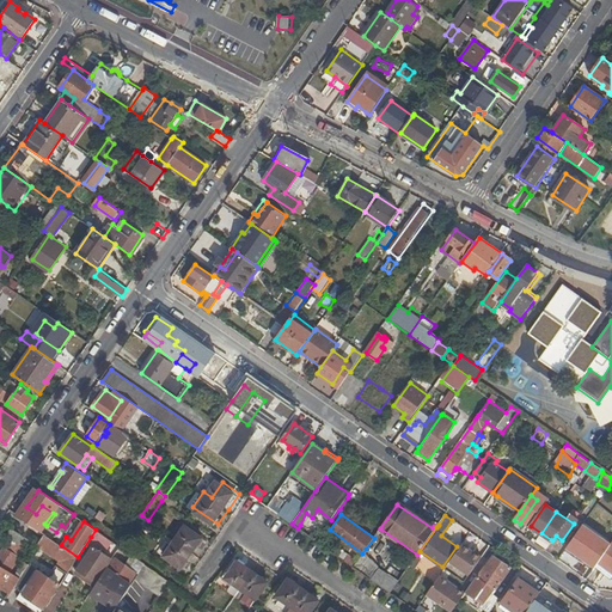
[(300,525),(298,528),(312,538),(314,536),(300,525)]
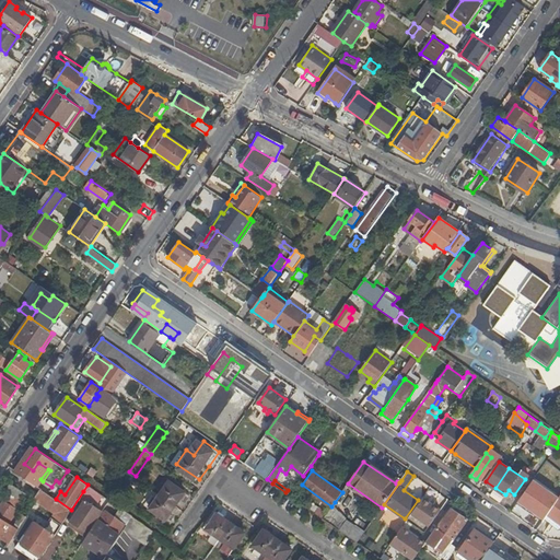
[(164,494),(154,509),(170,520),(179,505),(189,492),(174,481),(164,494)]
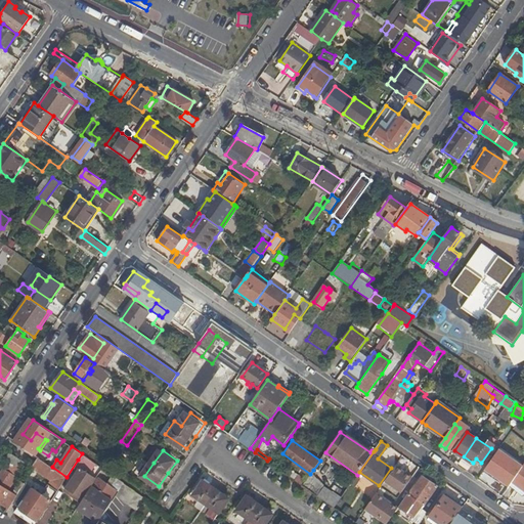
[(517,463),(499,450),(486,469),(504,481),(517,463)]
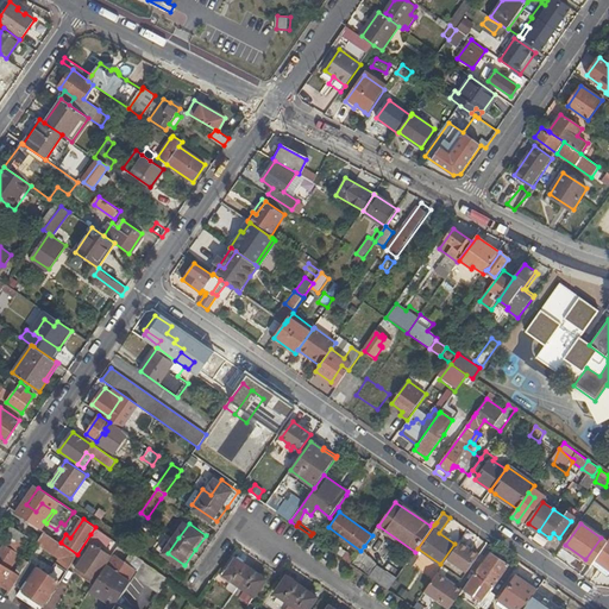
[(6,533),(10,535),(24,547),(30,539),(11,526),(6,533)]
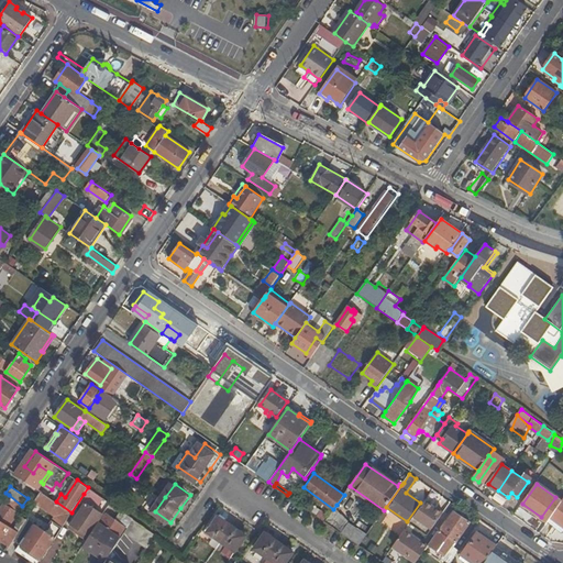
[(88,487),(84,494),(106,509),(110,503),(88,487)]
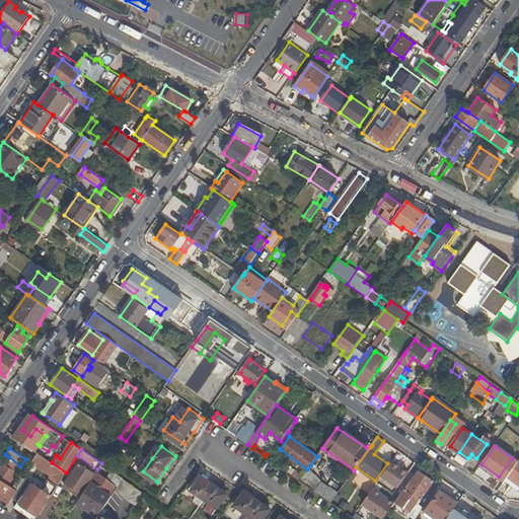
[(41,468),(53,475),(60,482),(66,472),(52,462),(40,454),(33,463),(41,468)]
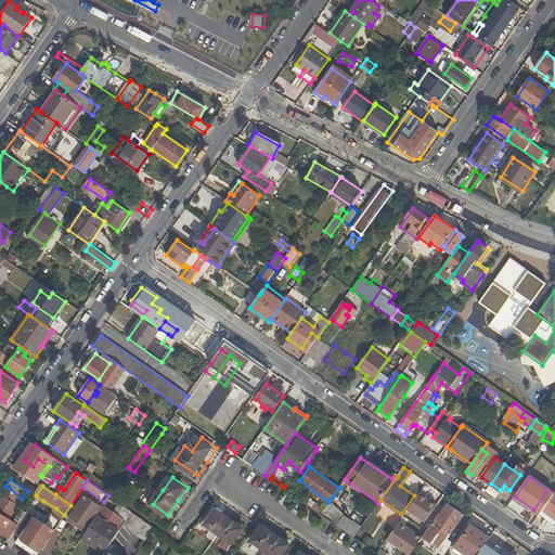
[(487,492),(495,498),(500,491),(491,486),(487,492)]
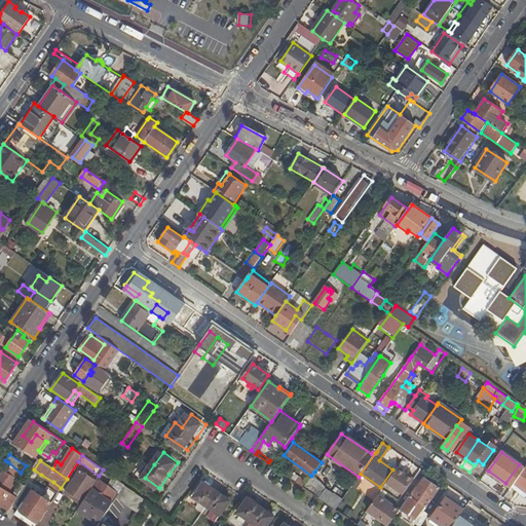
[(0,474),(0,503),(8,510),(12,503),(17,495),(13,492),(12,494),(8,491),(21,473),(8,462),(0,474)]
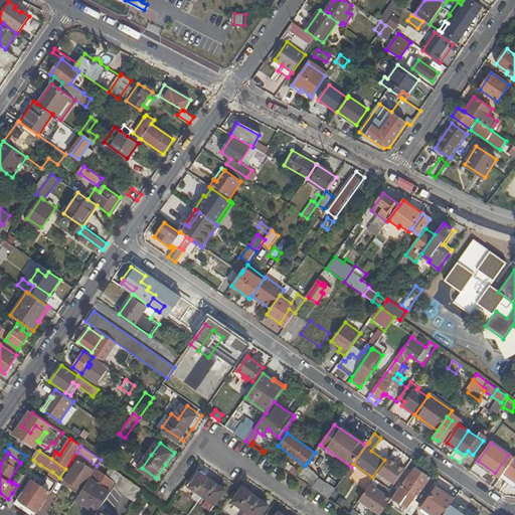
[(407,468),(390,456),(379,472),(395,484),(407,468)]
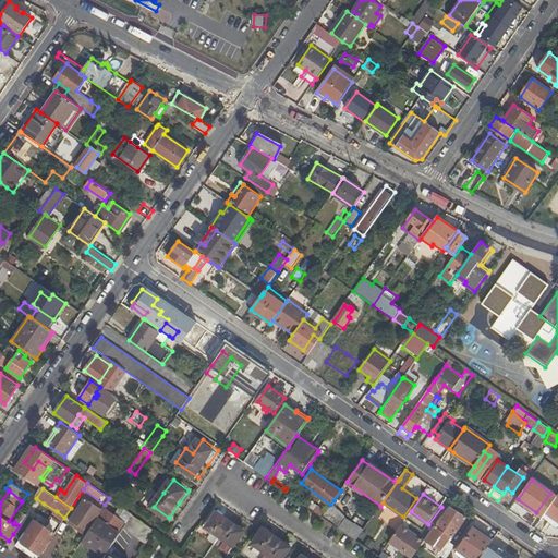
[(557,494),(542,517),(557,528),(557,526),(557,494)]
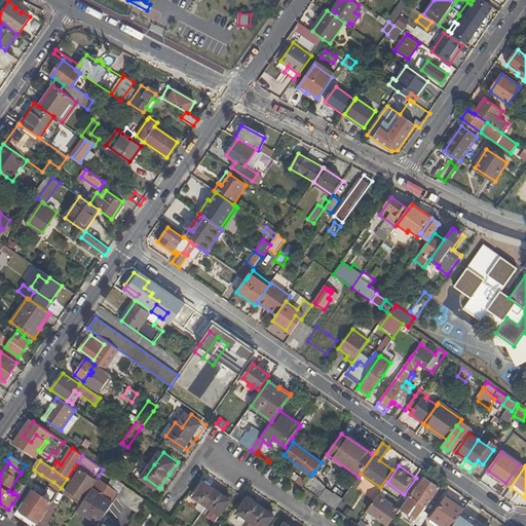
[(66,489),(83,500),(91,488),(97,479),(79,467),(66,489)]
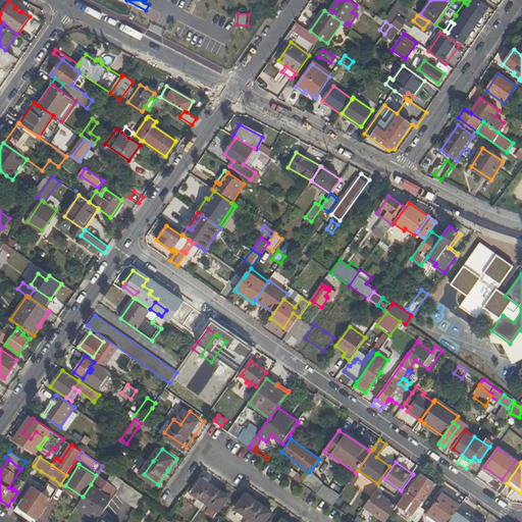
[(320,473),(312,468),(309,472),(305,478),(302,483),(333,506),(341,496),(324,484),(318,477),(320,473)]
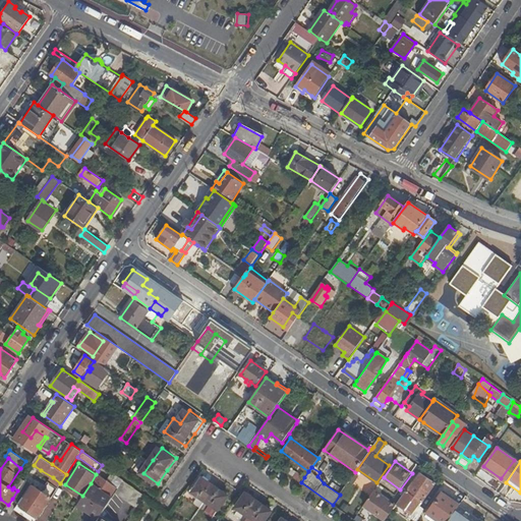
[(298,472),(294,477),(301,482),(304,477),(298,472)]
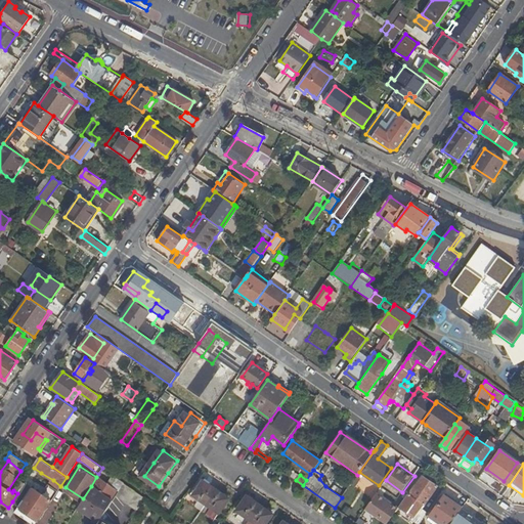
[(363,479),(357,475),(351,484),(358,488),(363,479)]
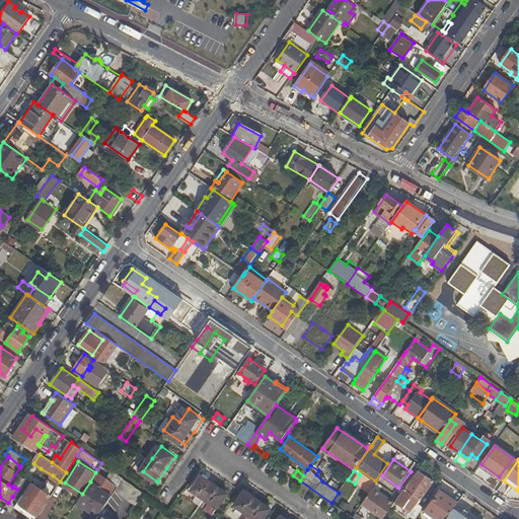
[(405,516),(408,514),(416,503),(419,499),(420,500),(433,482),(418,471),(404,490),(404,489),(394,504),(392,506),(405,516)]
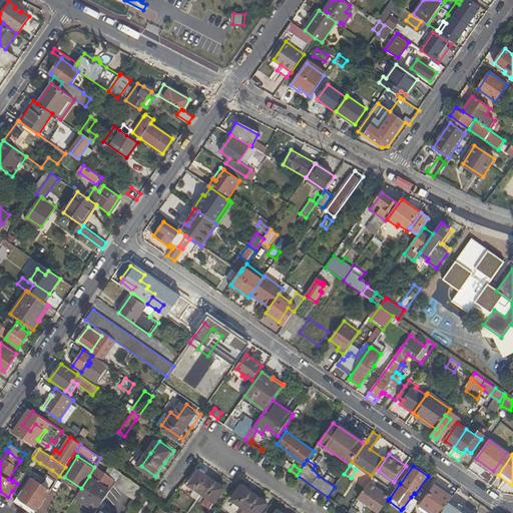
[(76,496),(98,510),(102,502),(110,490),(107,489),(113,480),(97,468),(91,477),(89,476),(81,488),(76,496)]
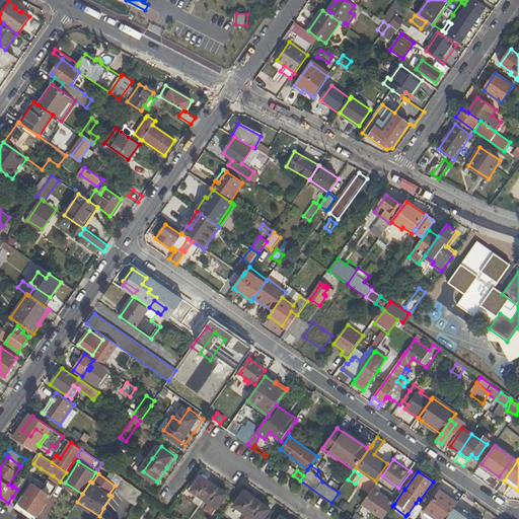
[(53,475),(44,491),(50,495),(51,496),(56,488),(60,482),(53,475)]
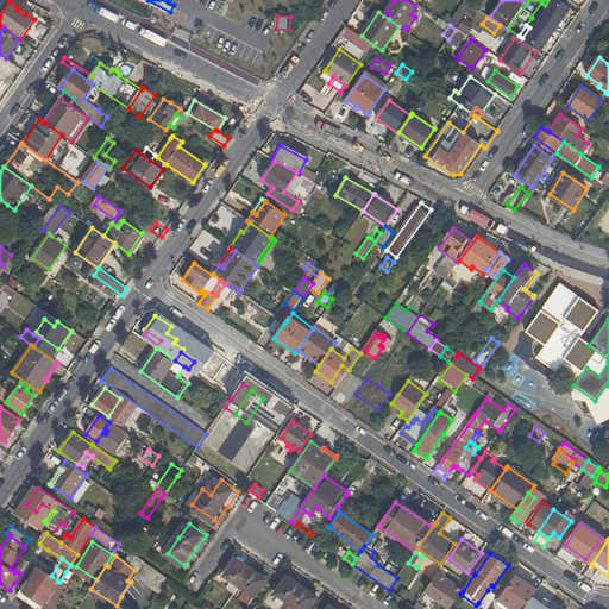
[(236,558),(224,576),(239,586),(255,597),(267,579),(251,569),(236,558)]
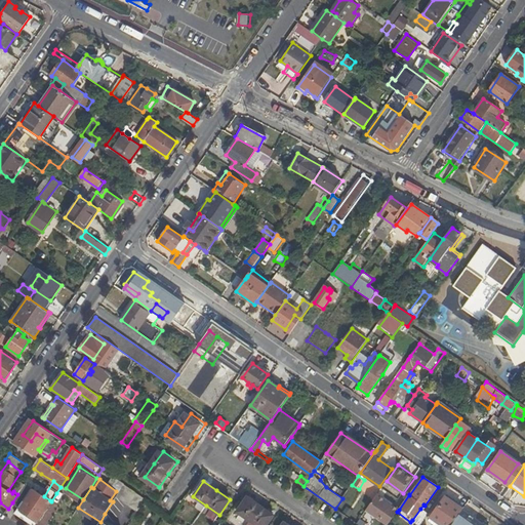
[(32,488),(26,484),(12,502),(18,507),(32,488)]
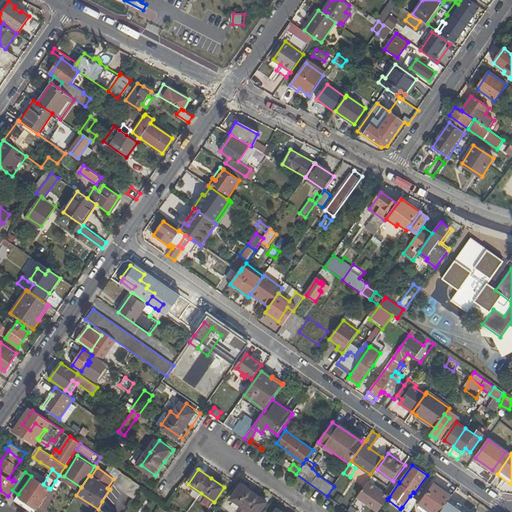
[(113,484),(134,497),(141,486),(121,472),(113,484)]
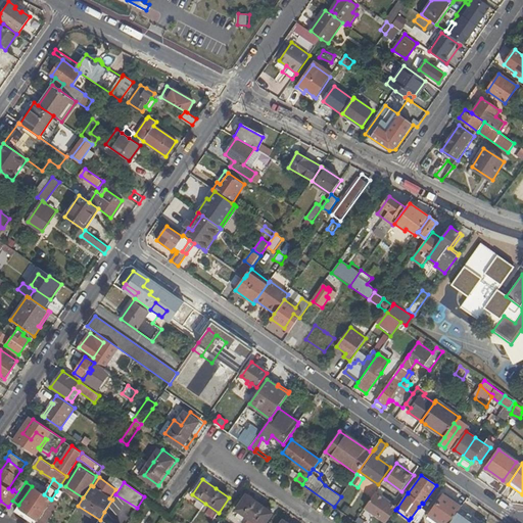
[(32,486),(18,505),(20,506),(38,518),(50,498),(44,494),(32,486)]
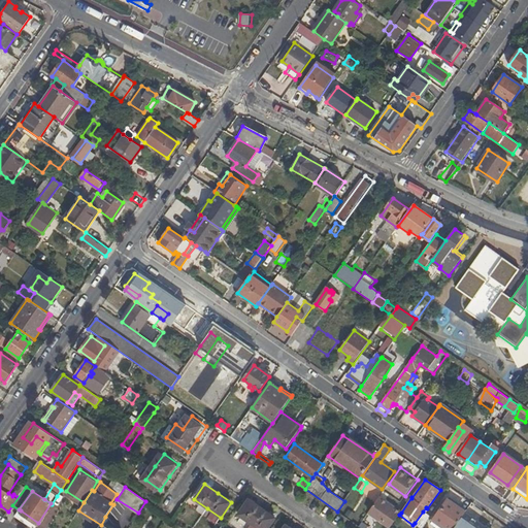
[(369,512),(391,527),(399,515),(401,513),(378,497),(369,512)]
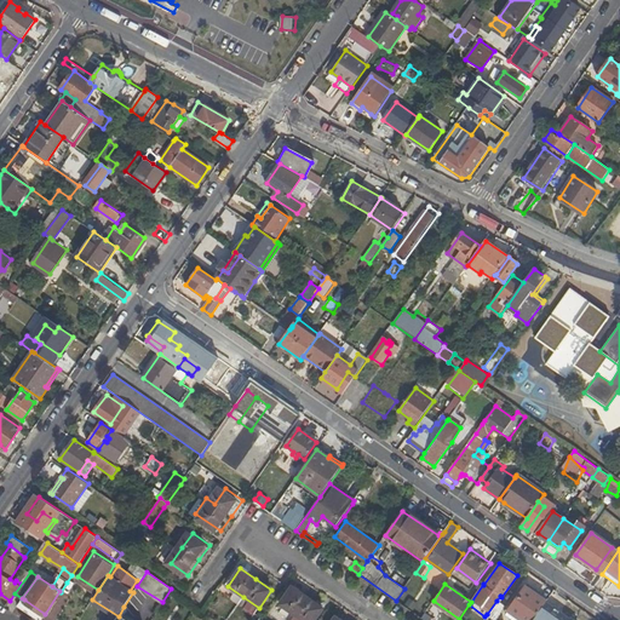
[(315,619),(323,608),(308,597),(293,586),(280,604),(283,606),(279,612),(290,619),(315,619)]
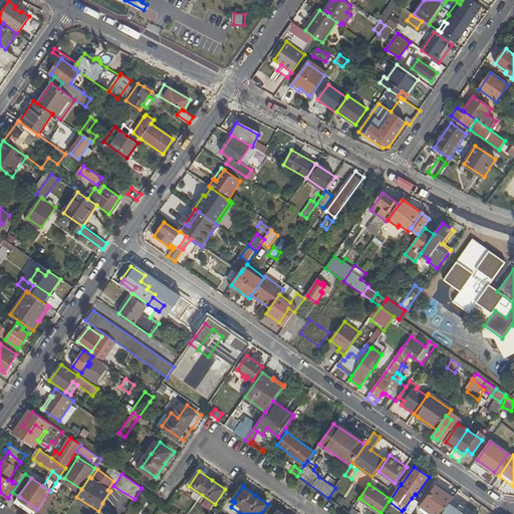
[(423,506),(434,513),(442,513),(453,499),(436,488),(423,506)]
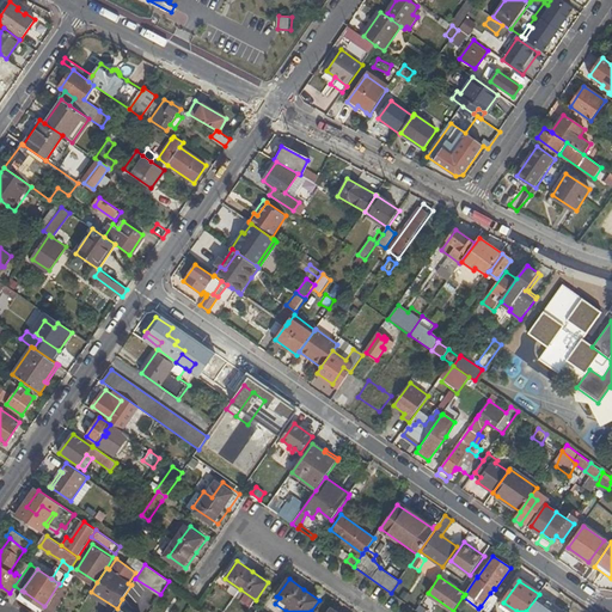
[(407,601),(411,595),(404,591),(399,597),(407,601)]
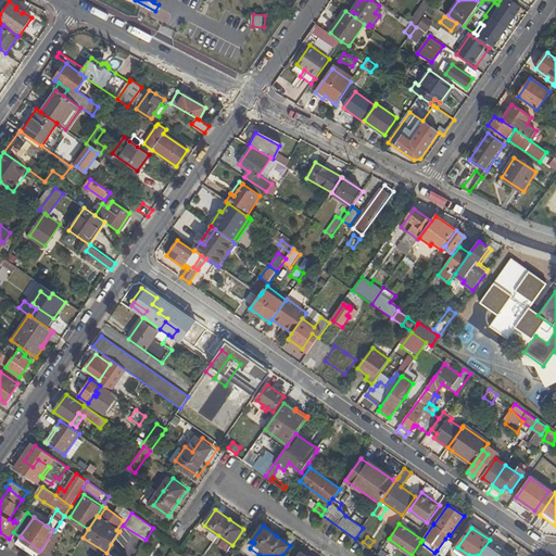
[(35,555),(36,555),(40,551),(22,538),(19,544),(35,555)]
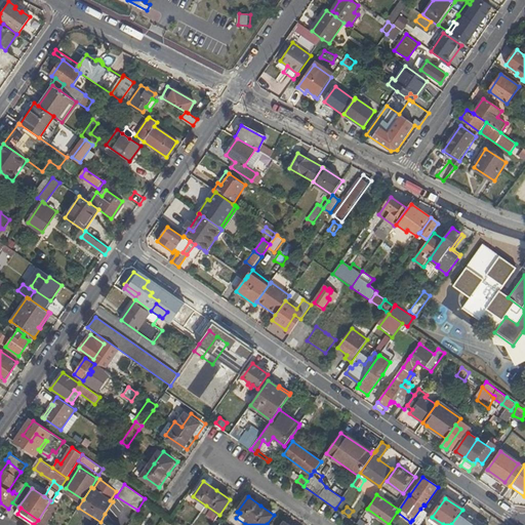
[(77,510),(98,524),(101,522),(78,508),(77,510)]
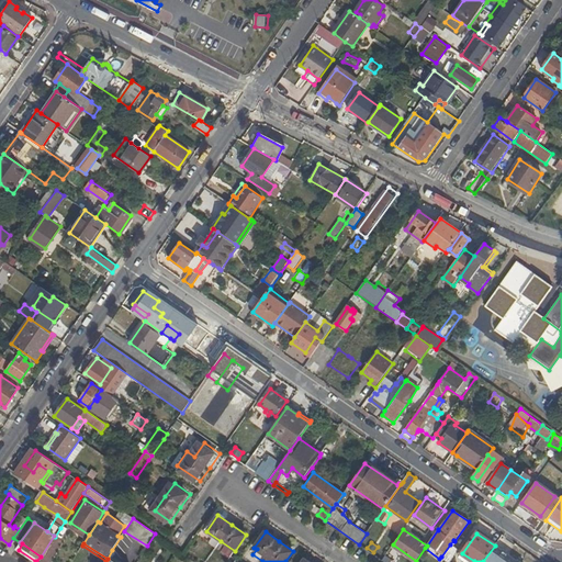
[(483,561),(519,561),(495,546),(483,561)]
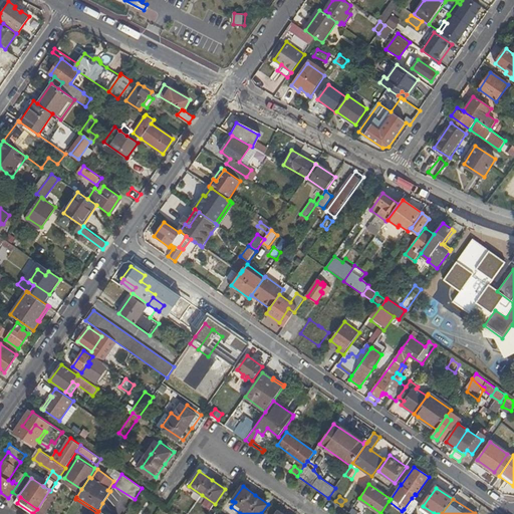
[(103,513),(101,512),(105,506),(102,503),(98,511),(96,513),(95,513),(103,513)]
